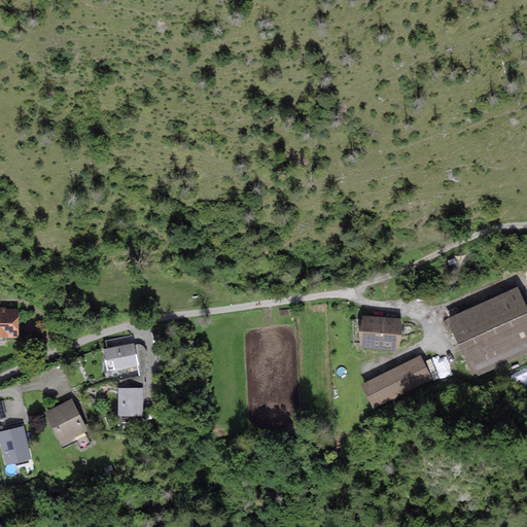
[(526,310),(518,288),(448,319),(473,376),(526,351),(526,310)]
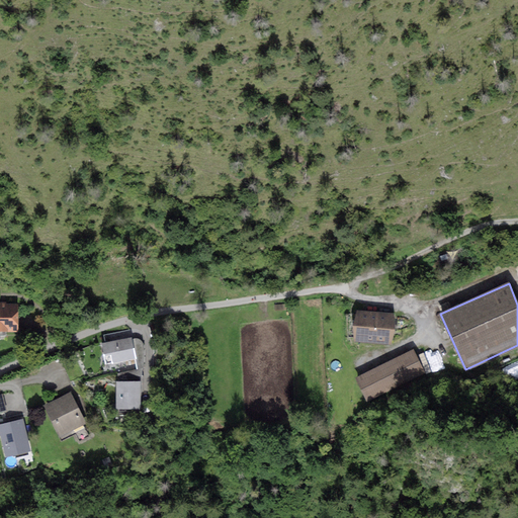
[(0,331),(18,332),(18,305),(6,305),(6,301),(0,301),(0,331)]
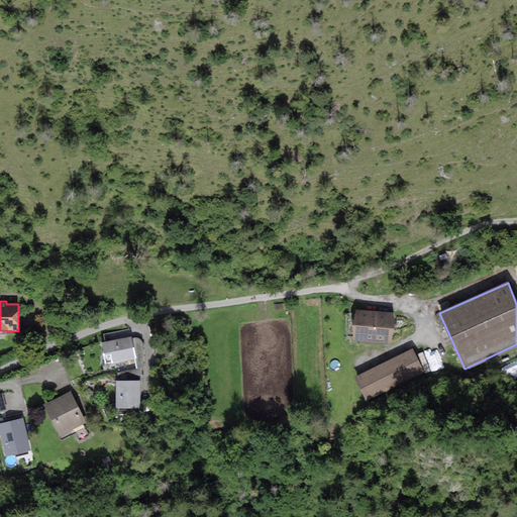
[(391,314),(357,312),(355,339),(389,341),(391,314)]
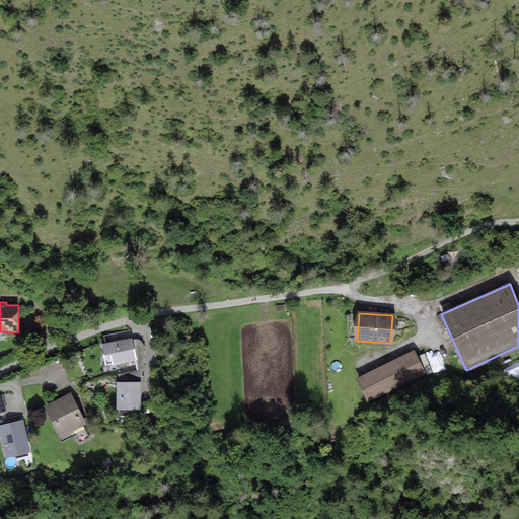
[(132,338),(101,343),(103,358),(110,356),(113,365),(136,361),(132,338)]
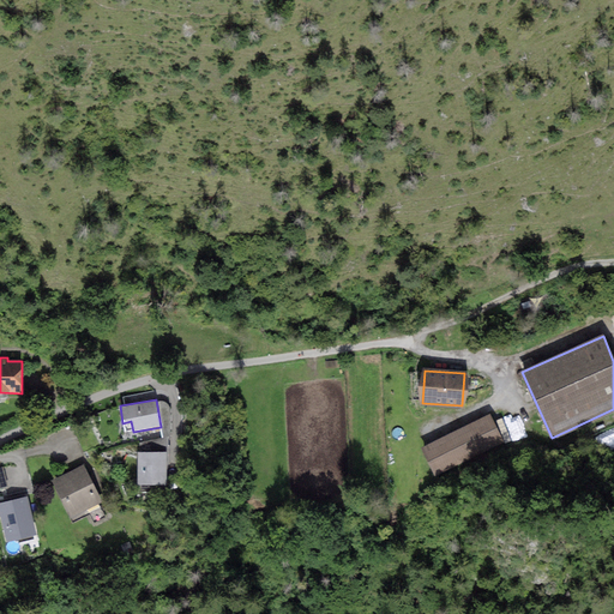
[(464,428),(425,449),(437,474),(500,441),(488,417),(464,428)]
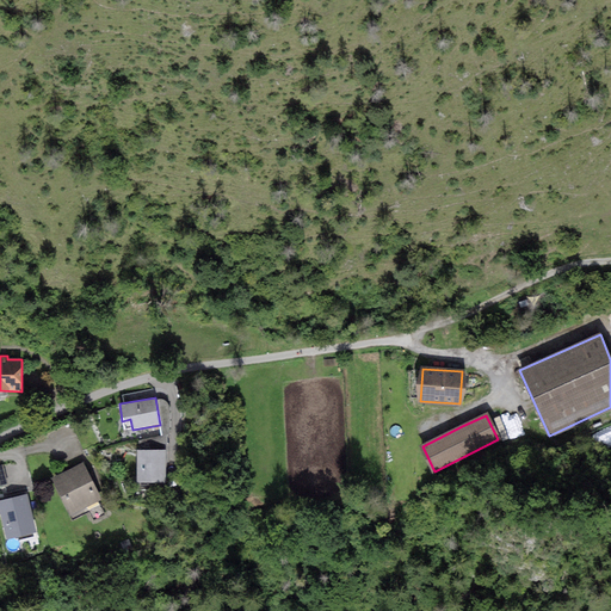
[(139,440),(139,450),(165,450),(168,450),(167,434),(139,440)]
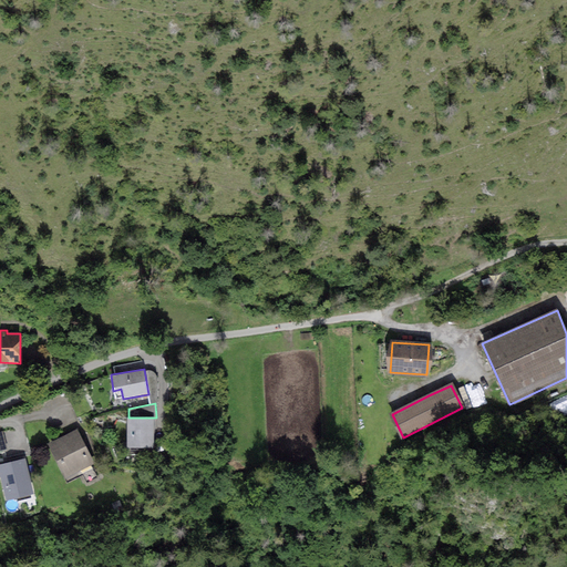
[(129,418),(127,418),(127,446),(153,446),(153,418),(129,418)]
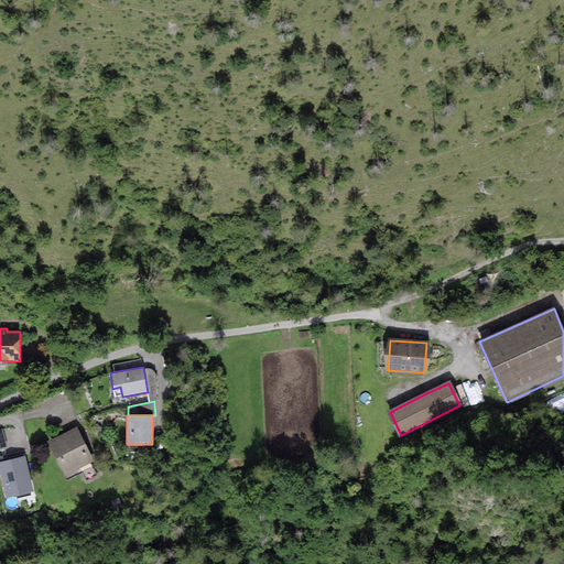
[(77,426),(46,443),(66,480),(82,473),(79,468),(94,461),(77,426)]
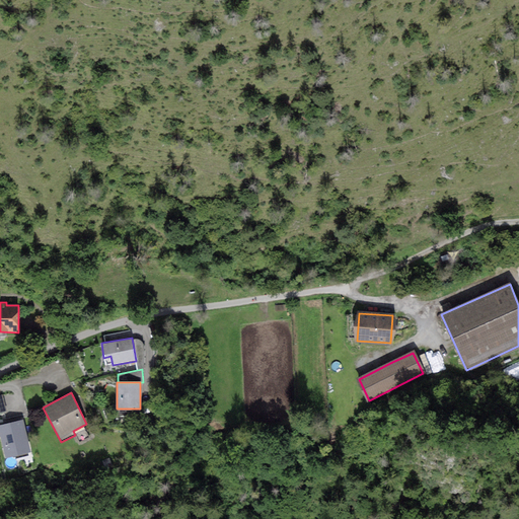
[(22,420),(0,425),(0,438),(5,459),(30,452),(22,420)]
